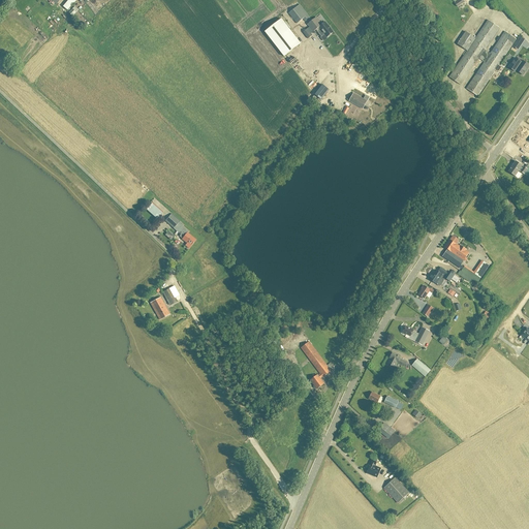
[(68,10),(78,0),(69,0),(64,6),(68,10)]
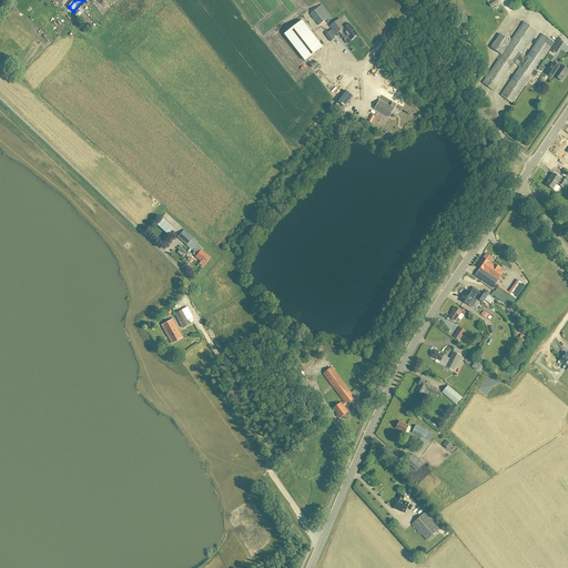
[(92,1),(88,4),(94,12),(99,9),(92,1)]
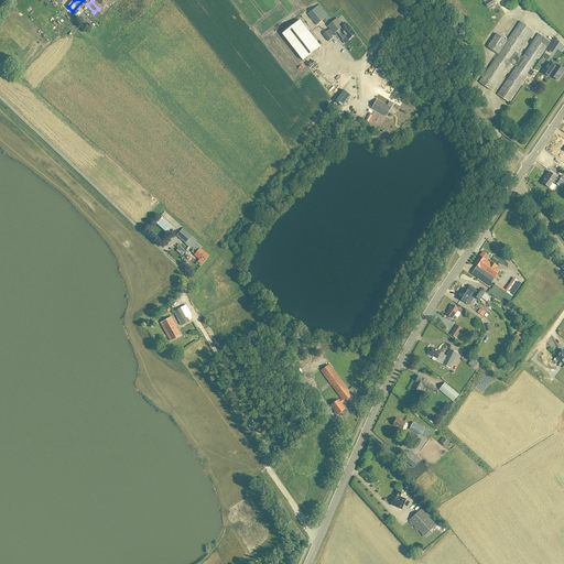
[(325,23),(328,21),(331,19),(320,4),(307,14),(316,25),(323,20),(325,23)]
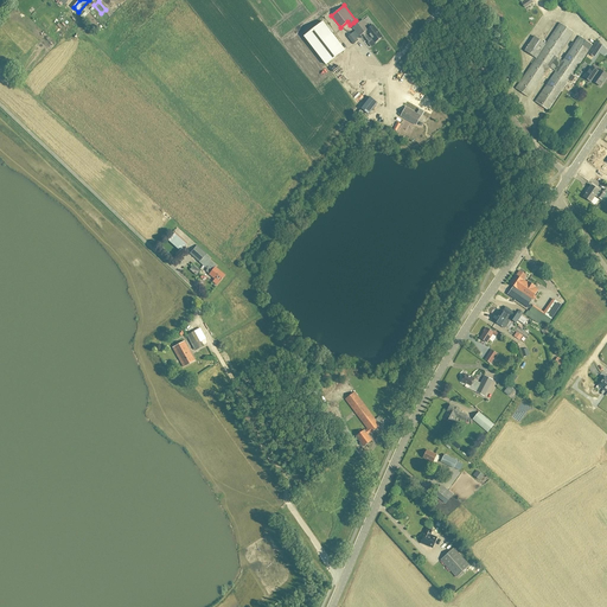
[(85,7),(78,14),(83,19),(90,12),(85,7)]
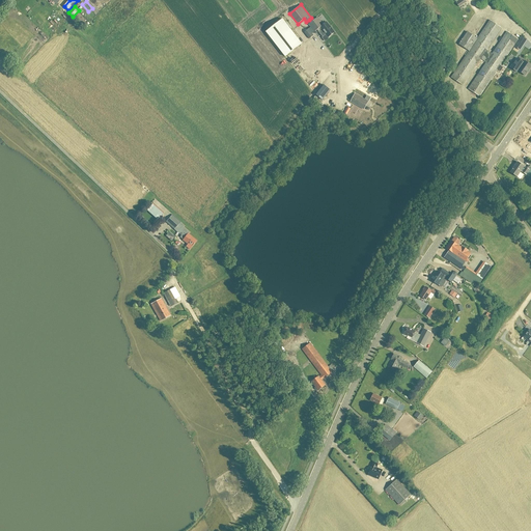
[(328,37),(335,32),(327,22),(324,25),(317,18),(309,24),(314,32),(317,30),(323,37),(326,34),(328,37)]
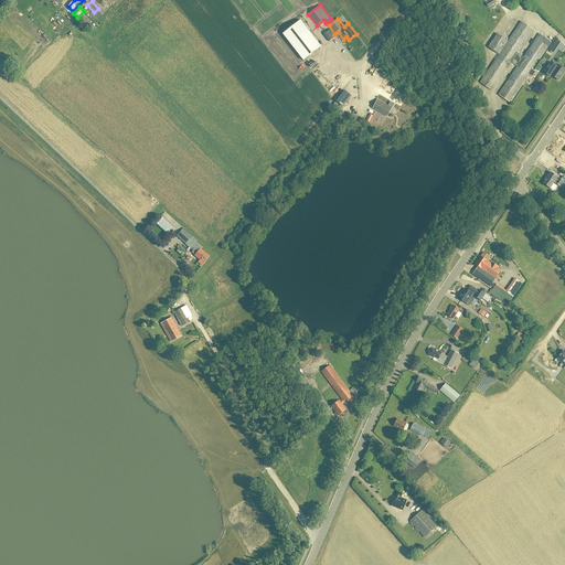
[(284,33),(283,34),(304,61),(305,60),(321,46),(300,20),(284,33)]
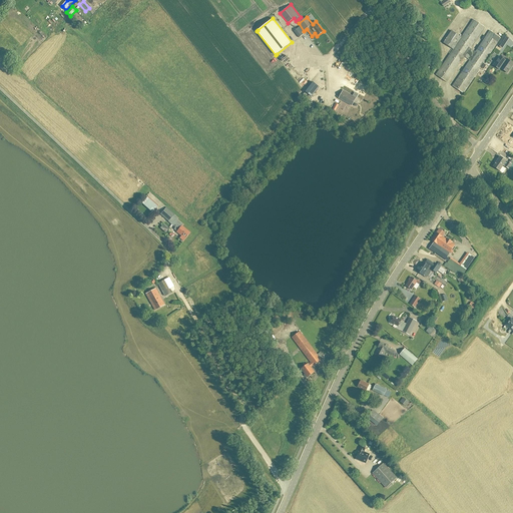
[(452,86),(464,93),(482,66),(484,68),(487,64),(484,63),(501,38),(489,30),(475,51),(470,48),(485,27),(473,19),(461,37),(451,30),(443,42),(453,49),(436,74),(447,82),(464,56),(470,60),(452,86)]
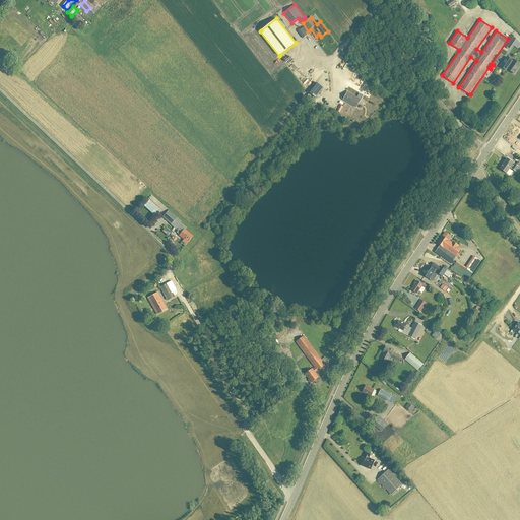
[(303,39),(308,35),(303,27),(298,31),(303,39)]
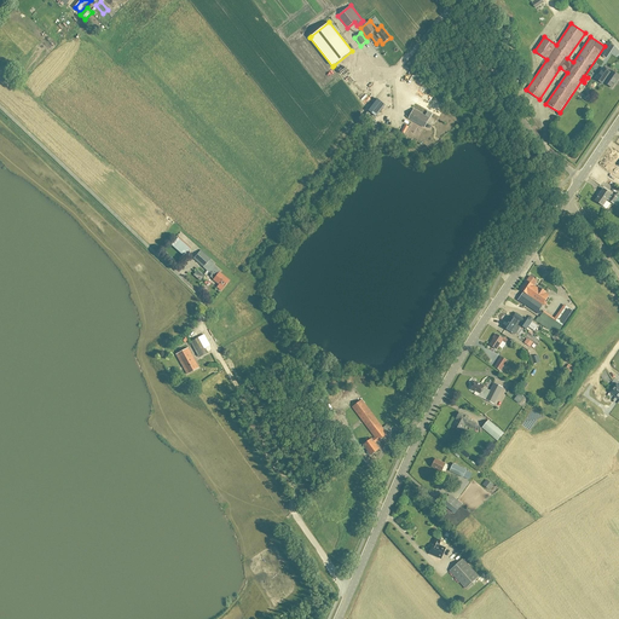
[(612,88),(618,77),(618,76),(612,71),(611,73),(603,68),(595,79),(603,84),(603,82),(612,88)]
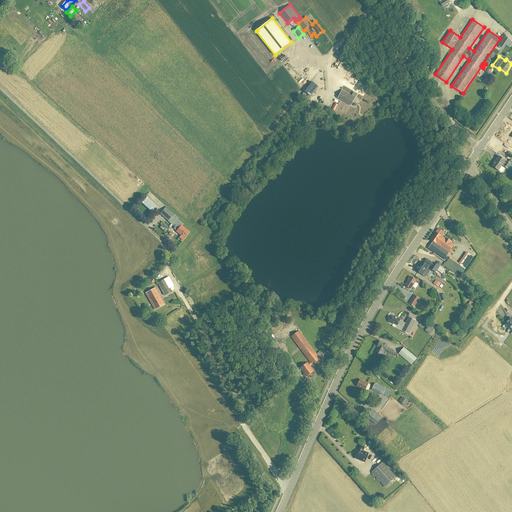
[(312,82),(305,91),(311,96),(319,87),(312,82)]
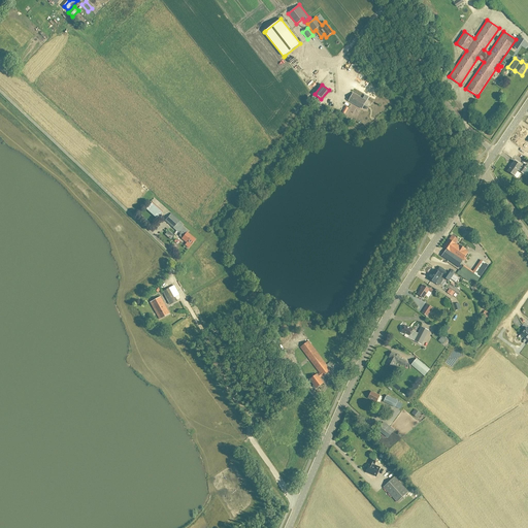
[(349,101),(356,105),(362,108),(366,100),(353,93),(349,101)]
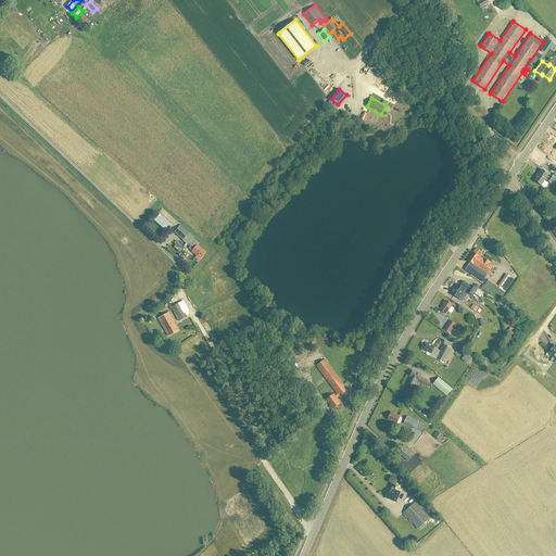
[(544,187),(545,187),(546,187),(548,184),(544,180),(545,179),(551,182),(555,178),(551,175),(550,177),(547,176),(548,174),(542,169),(534,180),(544,187)]
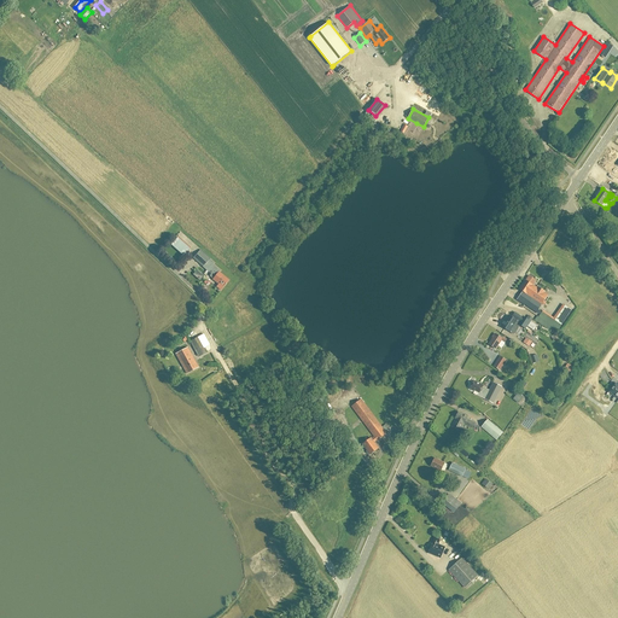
[(184,256),(191,249),(187,246),(180,252),(184,256)]
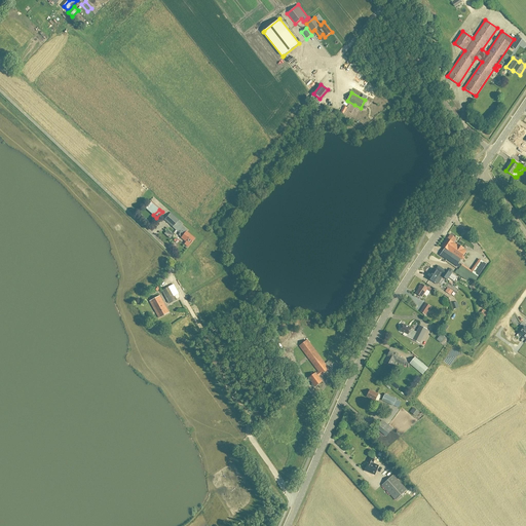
[(171,213),(164,220),(176,230),(177,230),(183,235),(181,237),(186,241),(184,245),(188,247),(194,238),(186,232),(187,230),(181,225),(182,224),(171,213)]
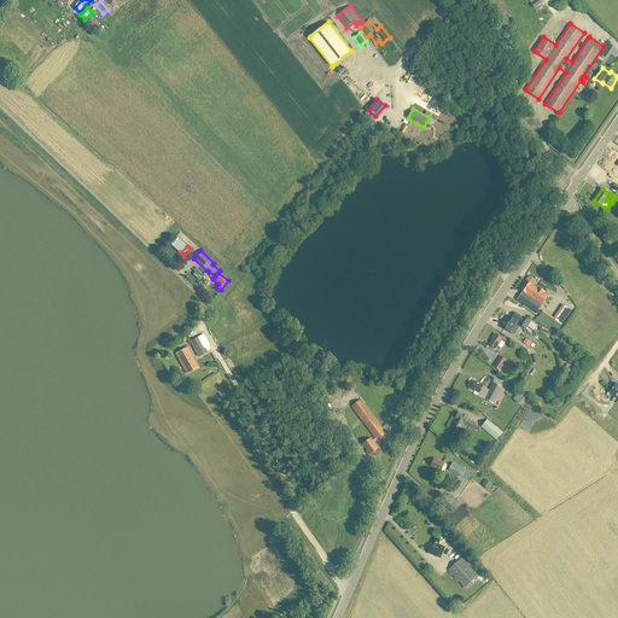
[(524,304),(525,304),(536,287),(525,280),(513,298),(524,304)]
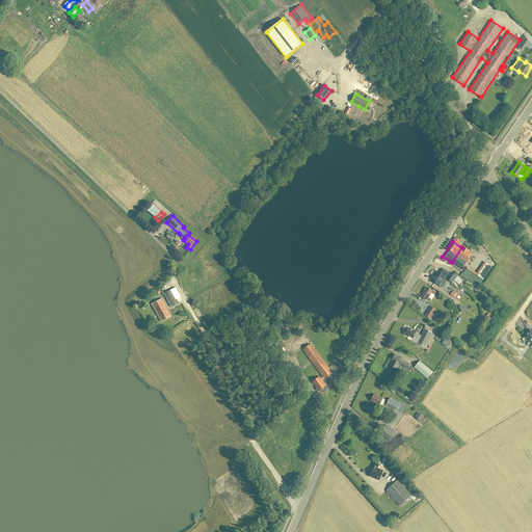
[(461,247),(452,262),(464,270),(466,268),(463,267),(472,255),(469,253),(470,250),(463,247),(462,248),(461,247)]
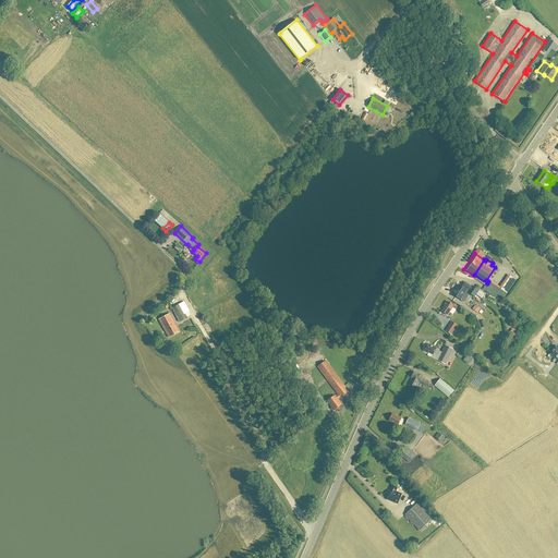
[(502,290),(509,293),(513,287),(517,288),(520,281),(510,276),(502,290)]
